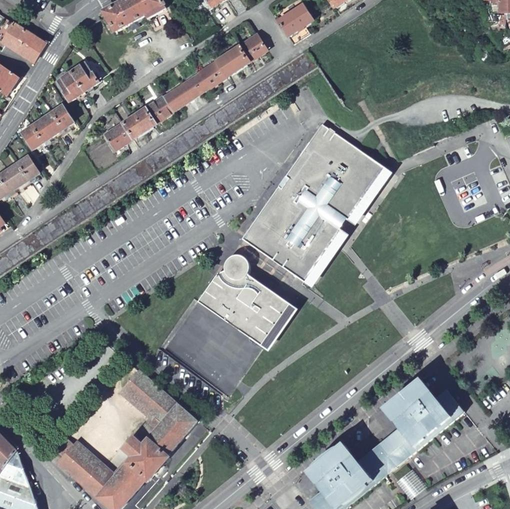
[(121,0),(103,10),(114,30),(163,3),(162,0),(121,0)]
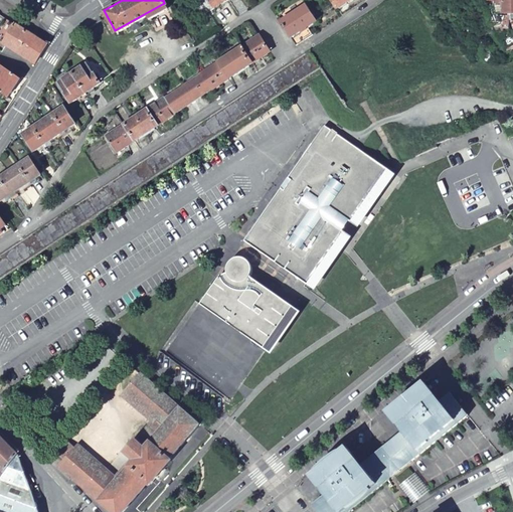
[(501,10),(512,10),(512,0),(493,0),(493,2),(501,0),(501,10)]
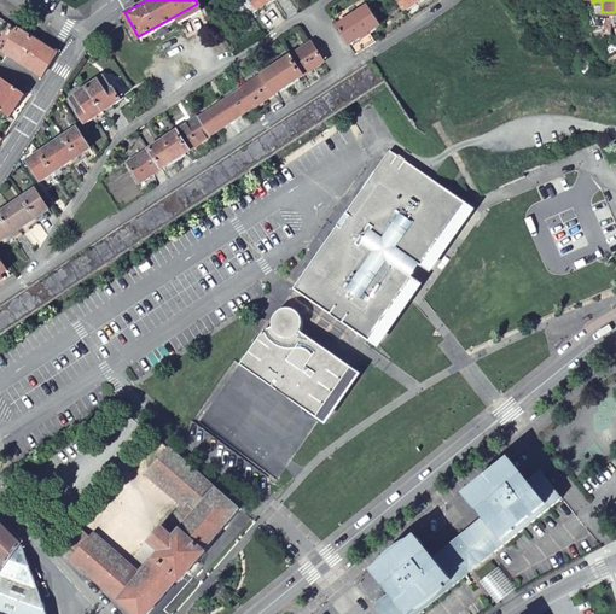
[(365,4),(335,23),(354,51),(375,37),(368,28),(377,23),(365,4)]
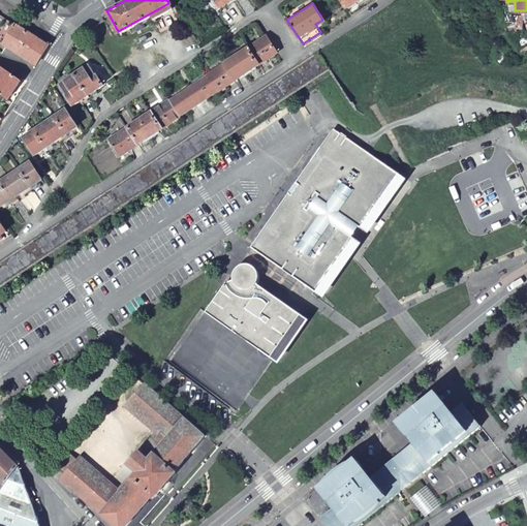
[(47,43),(13,22),(0,41),(1,42),(33,63),(47,43)]
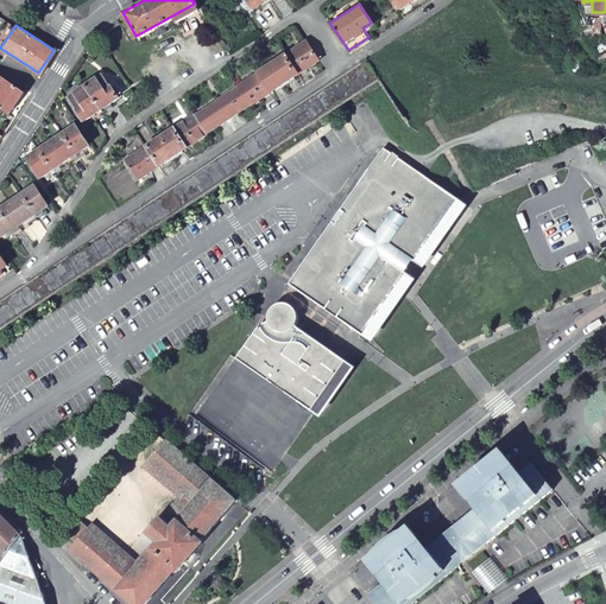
[(305,38),(237,84),(247,102),(248,103),(317,57),(305,38)]
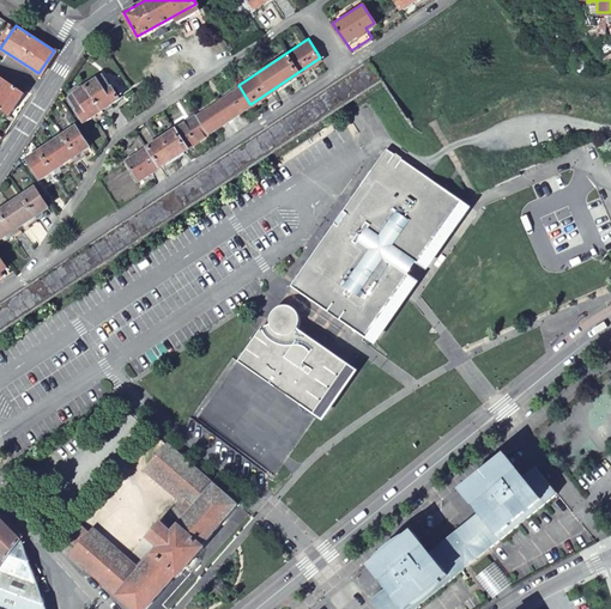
[(380,78),(366,56),(255,131),(50,265),(20,284),(0,298),(0,328),(334,108),(380,78)]
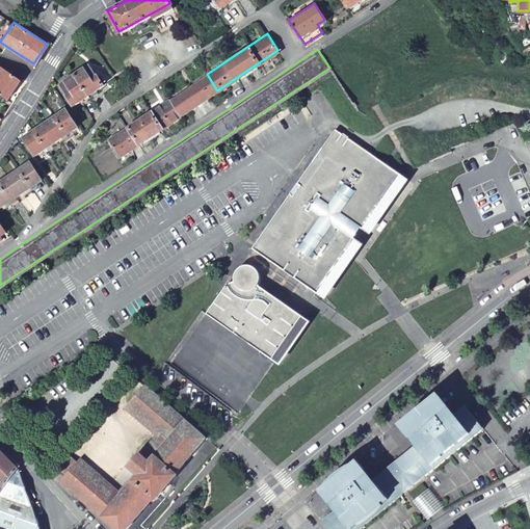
[(10,68),(0,60),(0,65),(7,71),(10,68)]
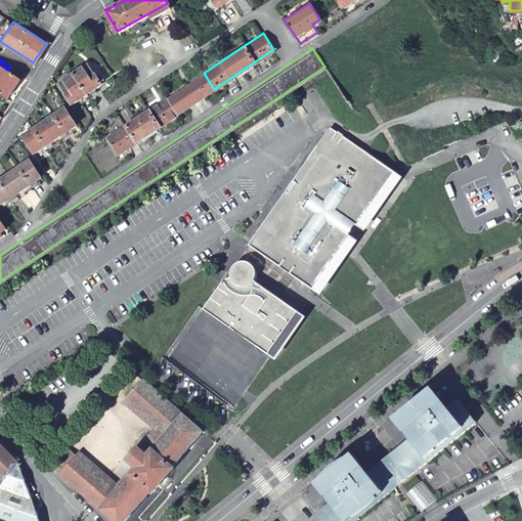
[(71,72),(85,93),(101,82),(95,72),(93,74),(86,61),(71,72)]
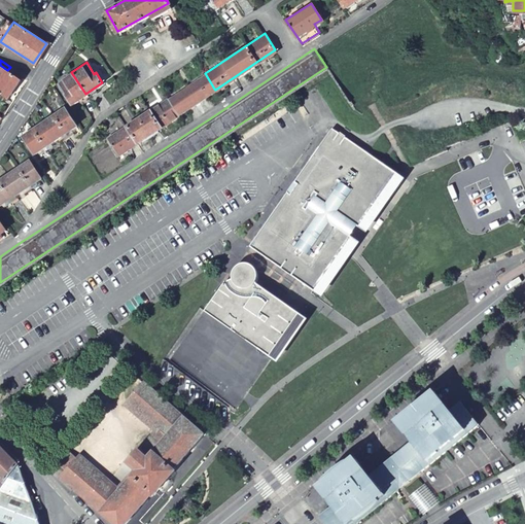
[(7,70),(0,65),(0,93),(7,98),(21,79),(14,75),(16,72),(10,67),(7,70)]
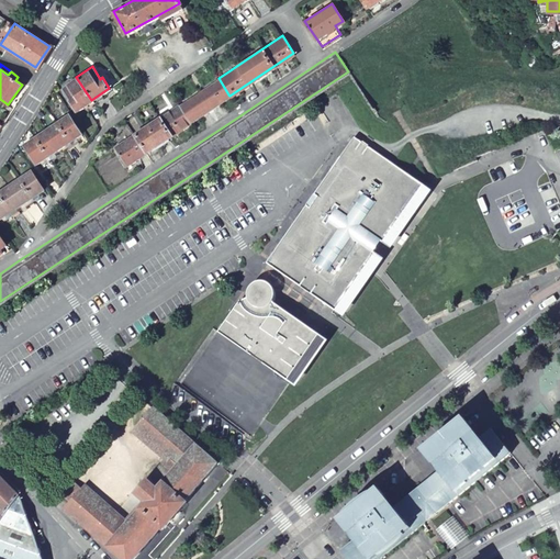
[(73,111),(91,100),(76,77),(60,88),(68,100),(66,101),(73,111)]
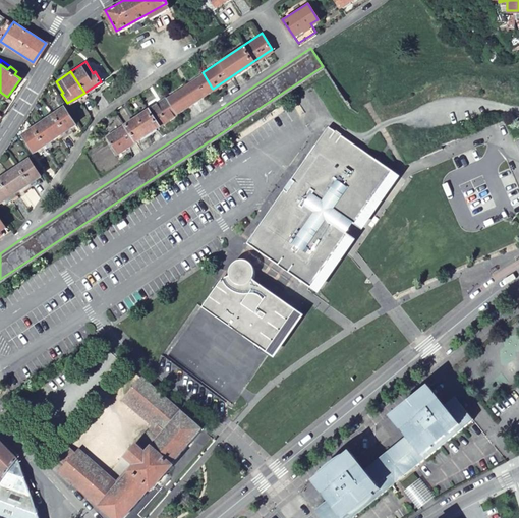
[(212,88),(203,72),(166,97),(176,112),(212,88)]
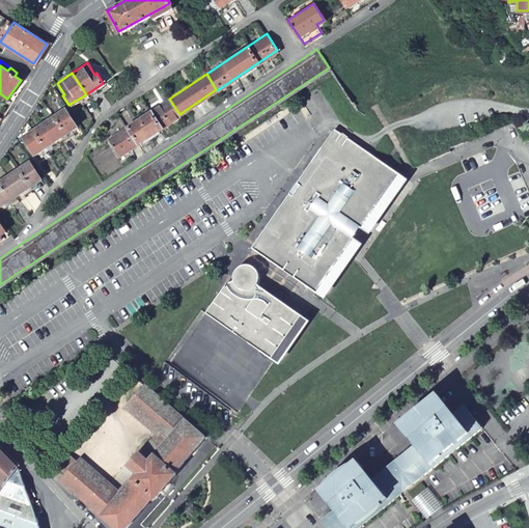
[(179,114),(169,99),(109,138),(119,155),(179,115),(179,114)]
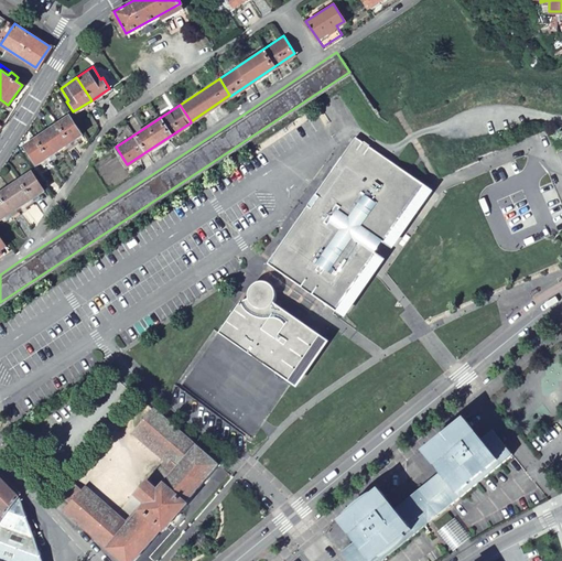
[(80,132),(68,114),(24,144),(36,162),(80,132)]
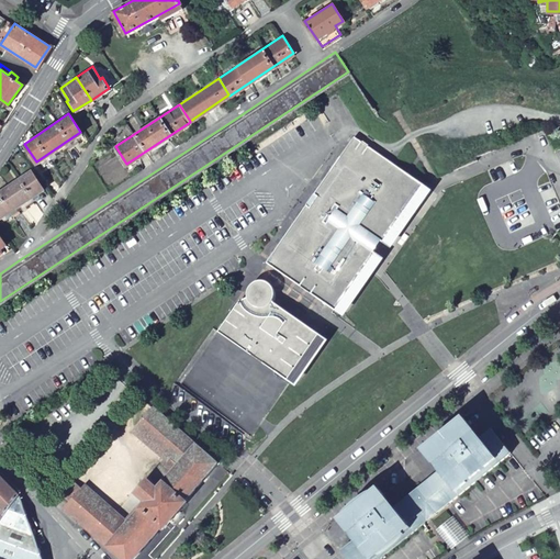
[(266,260),(325,302),(335,309),(393,224),(406,207),(413,211),(430,188),(427,186),(432,178),(422,166),(414,176),(409,171),(403,168),(391,160),(354,135),(313,192),(316,194),(309,205),(305,203),(266,260)]
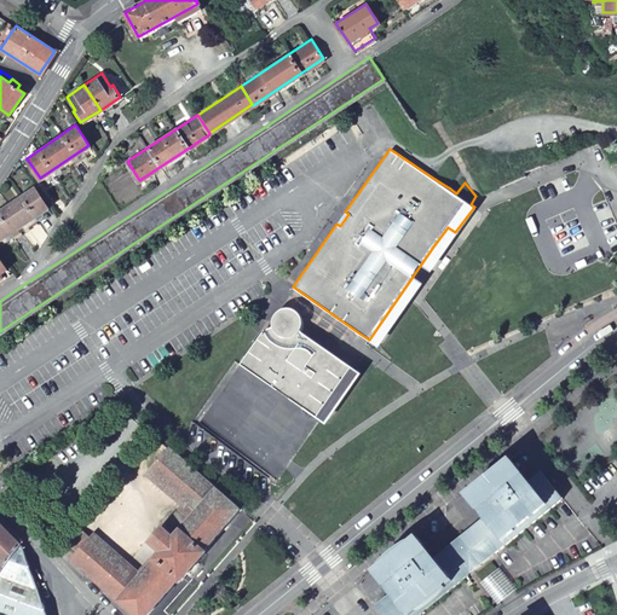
[(34,187),(0,209),(0,238),(47,207),(34,187)]
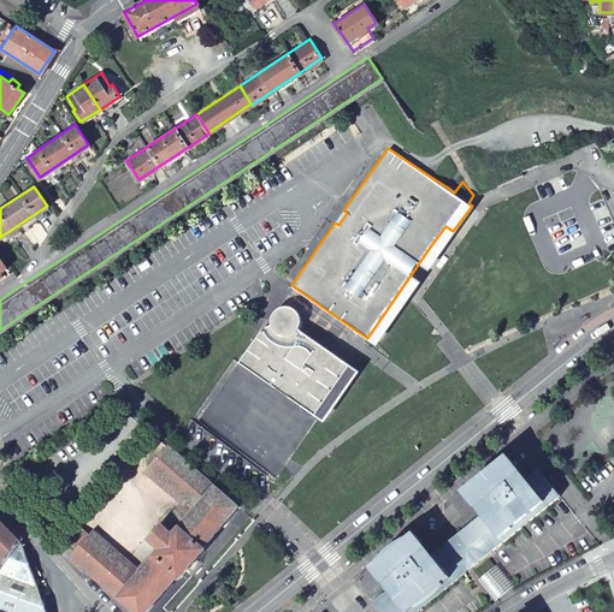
[(259,331),(238,361),(301,404),(316,414),(349,363),(316,340),(311,337),(306,334),(301,333),(300,330),(299,324),(300,319),(300,315),(297,310),(294,307),(290,306),(285,304),(283,304),(278,306),(276,307),(271,314),(270,316),(270,322),(267,324),(264,325),(259,331)]
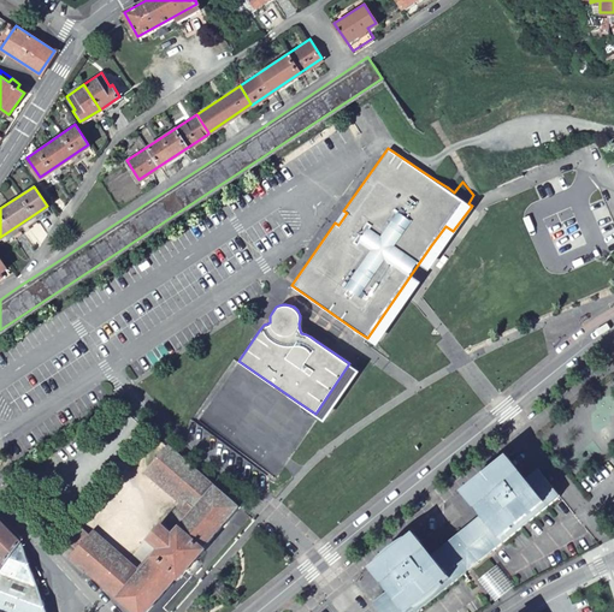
[(166,444),(147,465),(194,506),(188,512),(177,503),(148,535),(155,542),(155,551),(135,574),(88,533),(70,554),(113,593),(135,611),(142,611),(176,575),(177,576),(202,547),(201,546),(236,505),(166,444)]
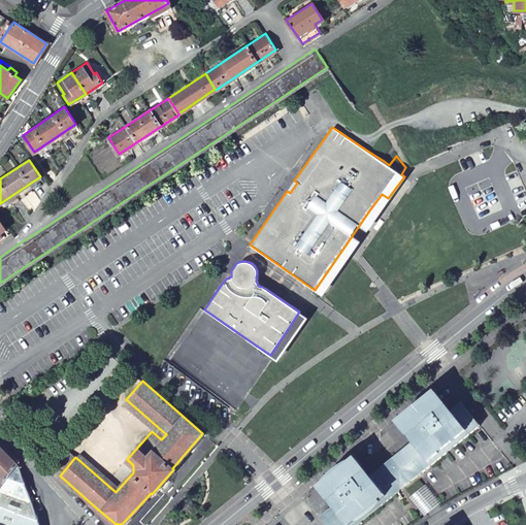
[(404,434),(405,433),(413,443),(430,465),(467,435),(449,413),(442,404),(444,403),(435,393),(396,424),(404,434)]
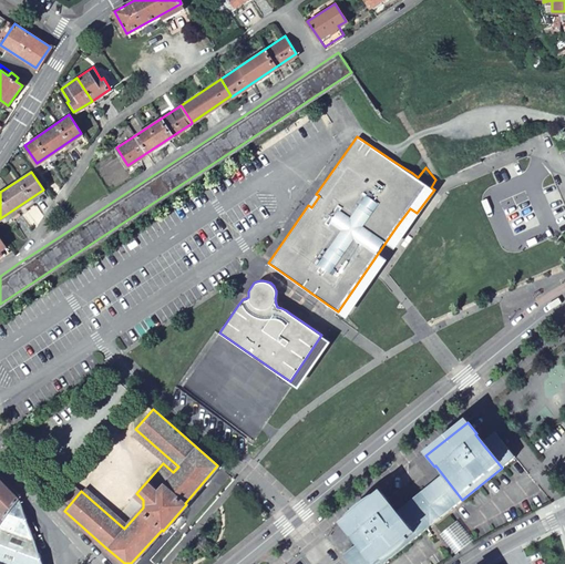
[(514,459),(494,433),(482,443),(502,468),(514,459)]
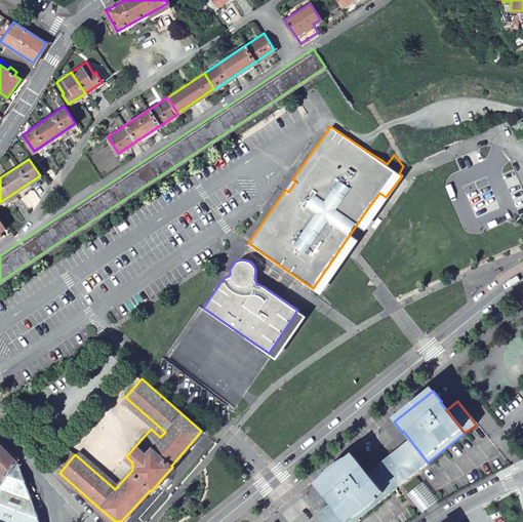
[(410,440),(365,475),(384,498),(428,463),(410,440)]
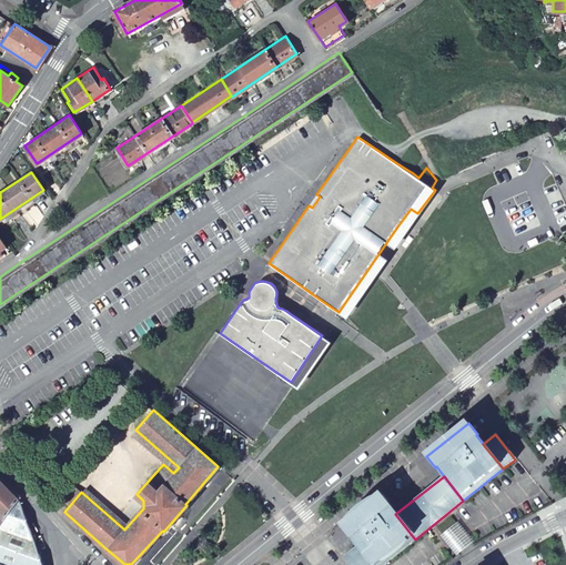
[(18,500),(0,481),(0,515),(3,518),(18,500)]
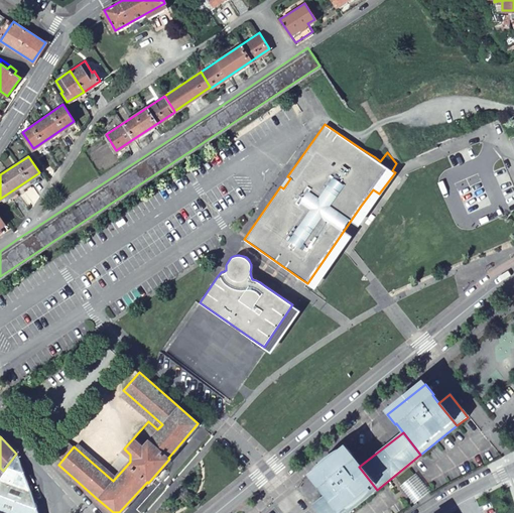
[(359,467),(353,458),(354,457),(347,446),(308,476),(317,486),(318,486),(326,495),(339,512),(347,512),(377,490),(359,467)]
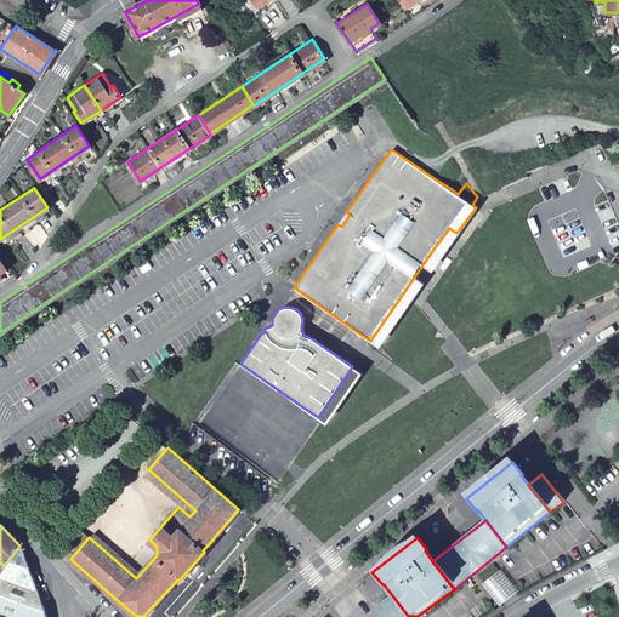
[(0,611),(16,616),(46,616),(20,546),(4,566),(0,571),(0,611)]
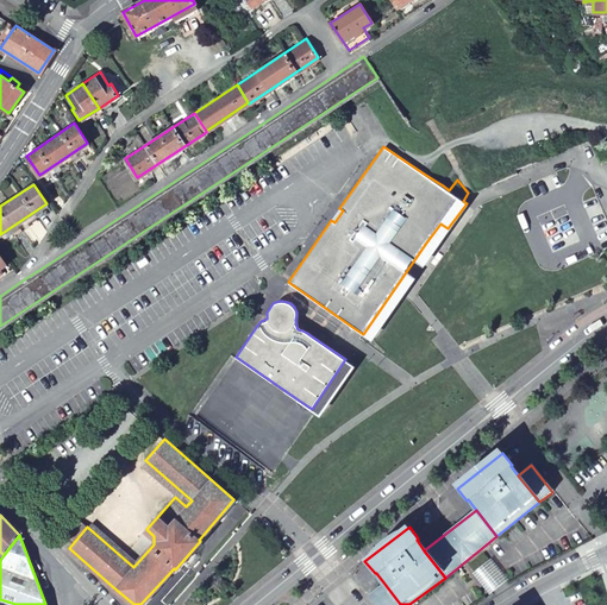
[(488,559),(473,571),(489,592),(505,579),(488,559)]
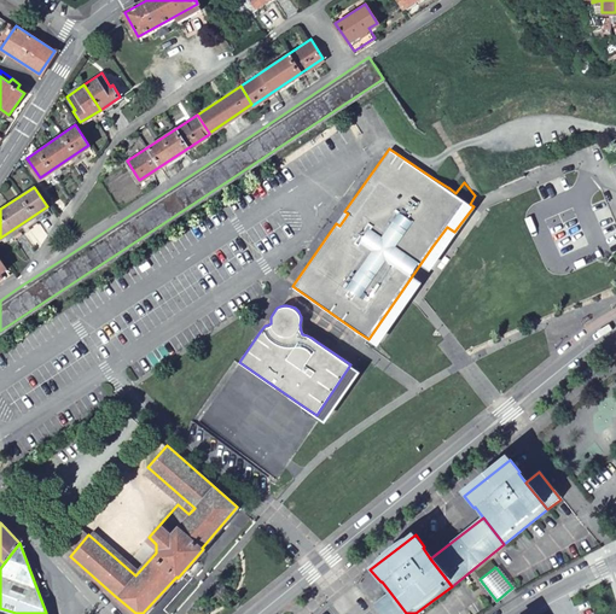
[(406,613),(390,592),(375,603),(383,613),(406,613)]
